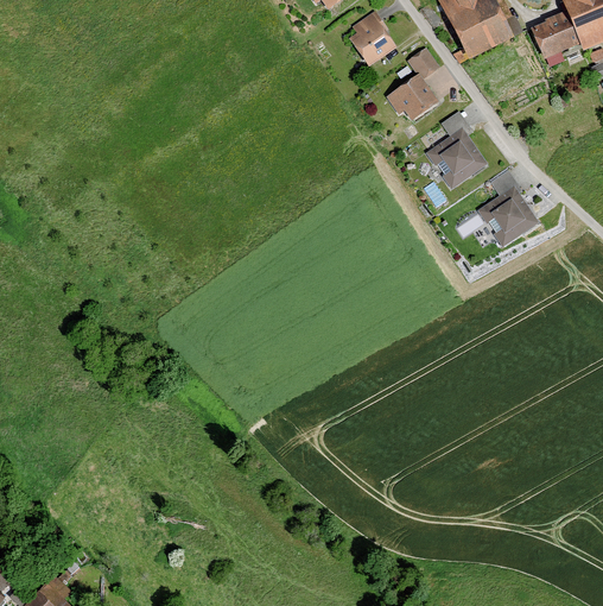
[(439,0),(468,58),(514,37),(496,0),(439,0)]
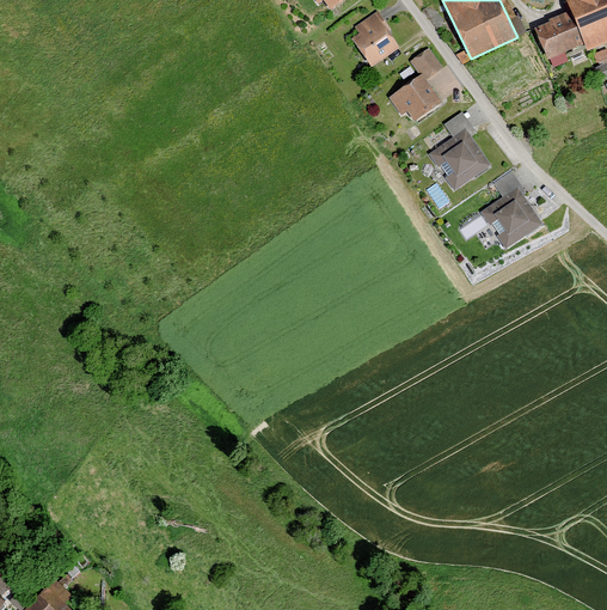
[(571,0),(564,4),(568,13),(535,28),(549,59),(583,43),(587,52),(606,43),(606,0),(571,0)]
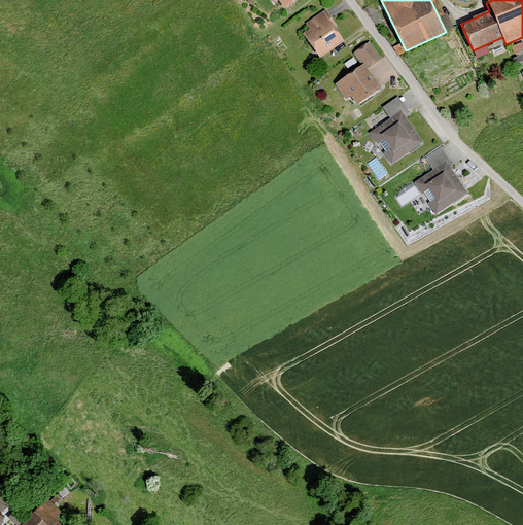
[(327,8),(308,22),(311,27),(303,32),(319,56),(345,39),(330,18),(333,15),(327,8)]
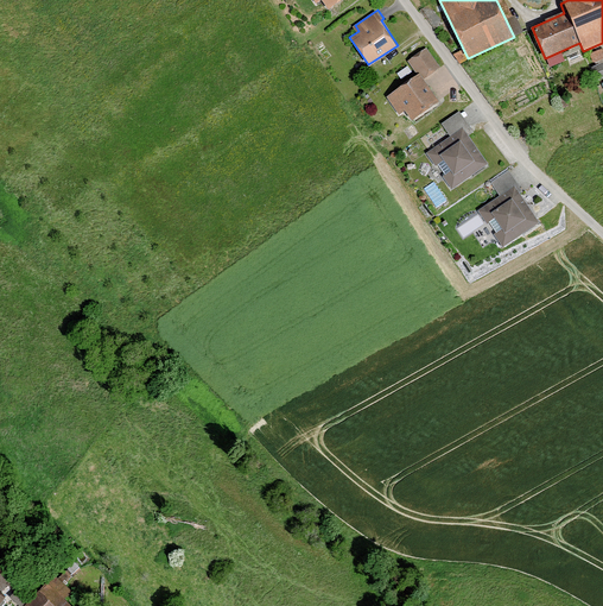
[(427,46),(408,60),(418,73),(387,94),(401,114),(407,109),(413,118),(440,99),(425,77),(442,67),(427,46)]
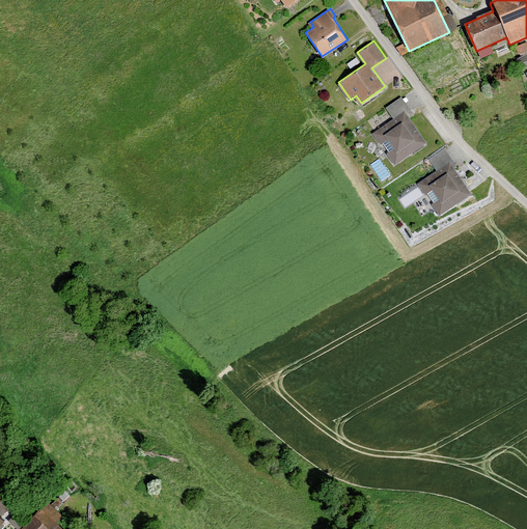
[(404,94),(387,106),(395,117),(373,132),(395,163),(426,141),(410,116),(416,113),(404,94)]
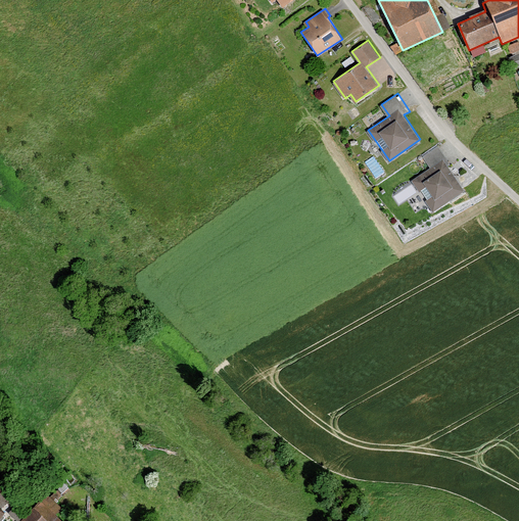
[(432,168),(414,179),(433,209),(465,190),(449,164),(452,162),(440,145),(424,155),(432,168)]
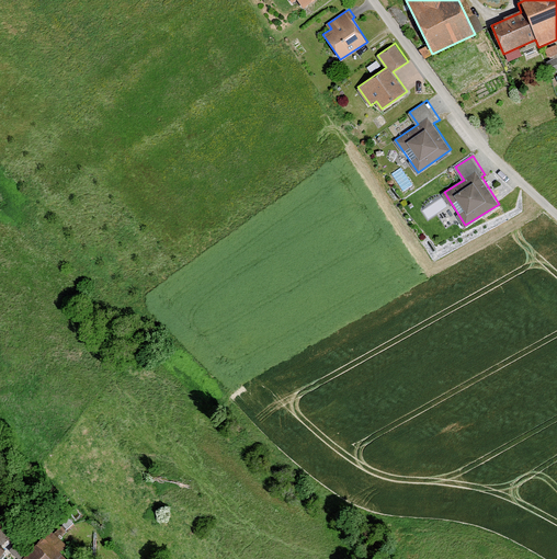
[(69,558),(48,538),(29,558),(69,558)]
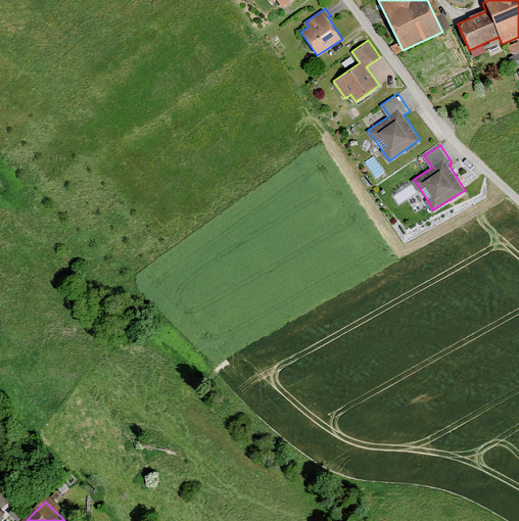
All buildings are outlined.
